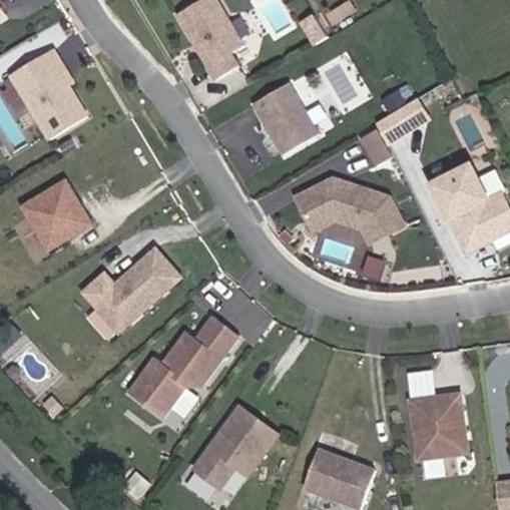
[(196,0),(176,12),(215,77),(238,64),(230,50),(243,42),(217,0),(196,0)]
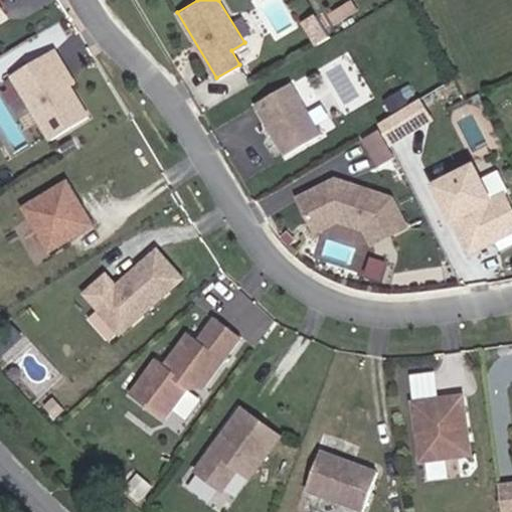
[(252,0),(273,34),(295,21),(282,0),(252,0)]
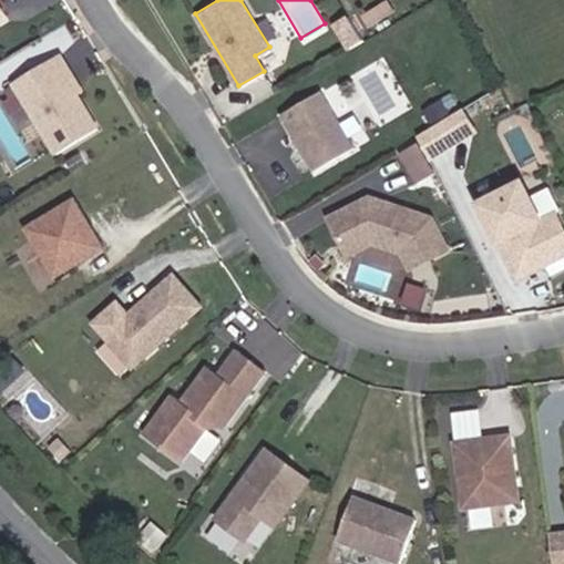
[(356,36),(346,20),(330,30),(340,45),(356,36)]
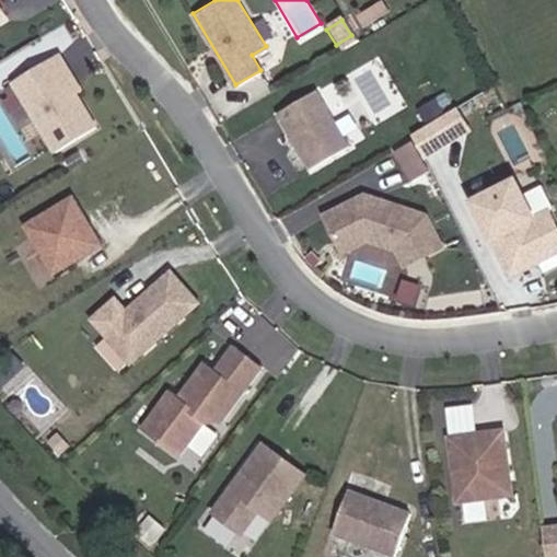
[(73,90),(78,88),(57,51),(51,55),(73,90)]
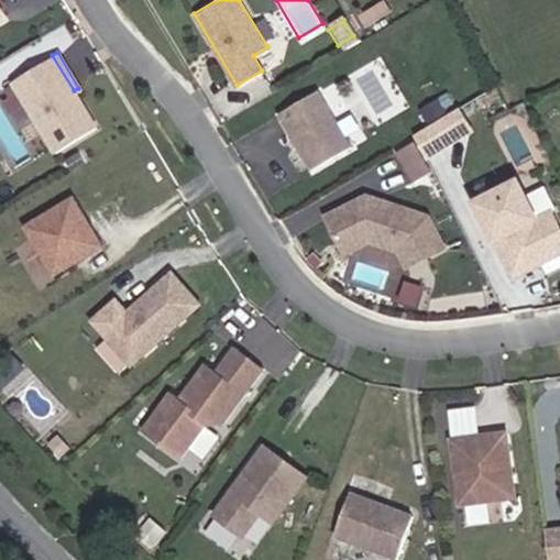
[(52,55),(11,79),(28,107),(54,151),(95,125),(52,55)]
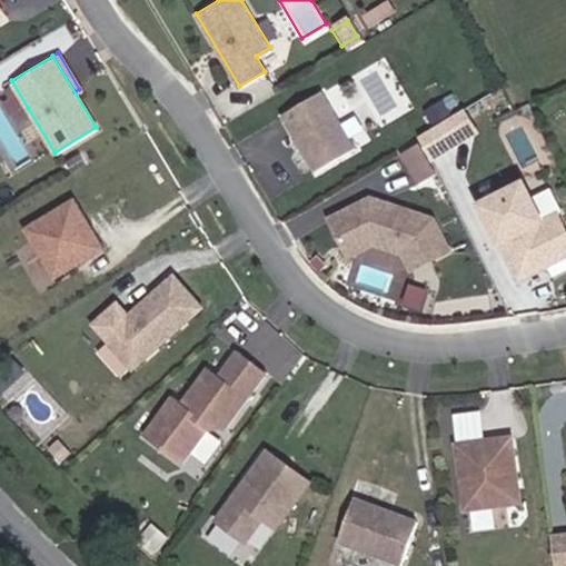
[(28,108),(11,80),(2,86),(7,93),(1,97),(12,117),(28,108)]
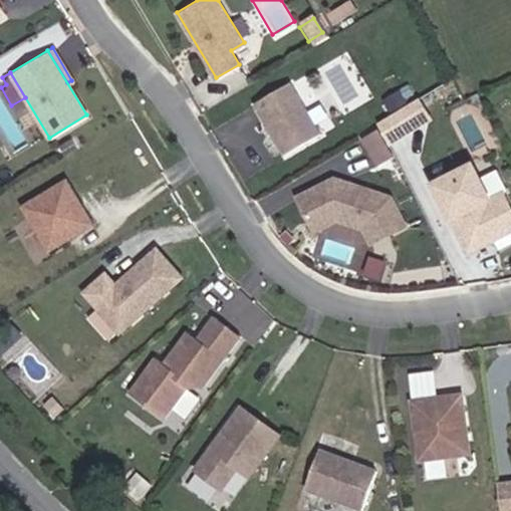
[(319,132),(289,80),(252,102),(282,154),(319,132)]
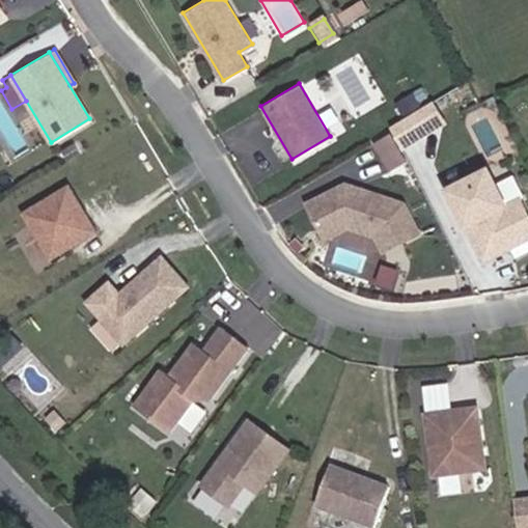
[(418,108),(409,92),(394,101),(404,116),(418,108)]
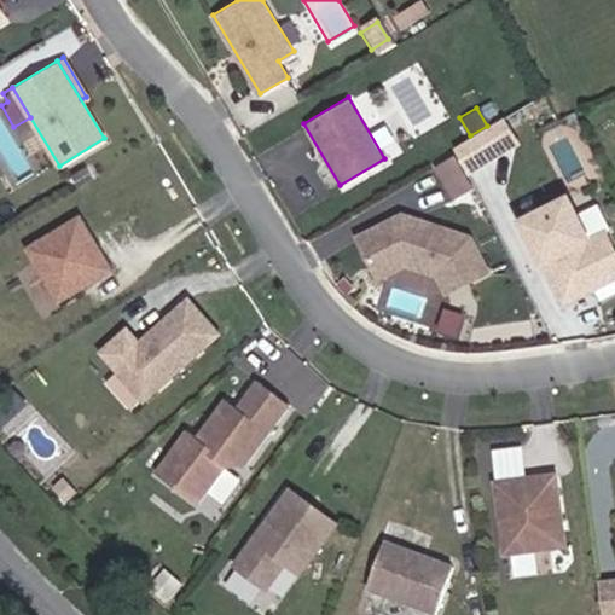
[(466,166),(512,138),(500,117),(487,126),(470,135),(453,145),(466,166)]
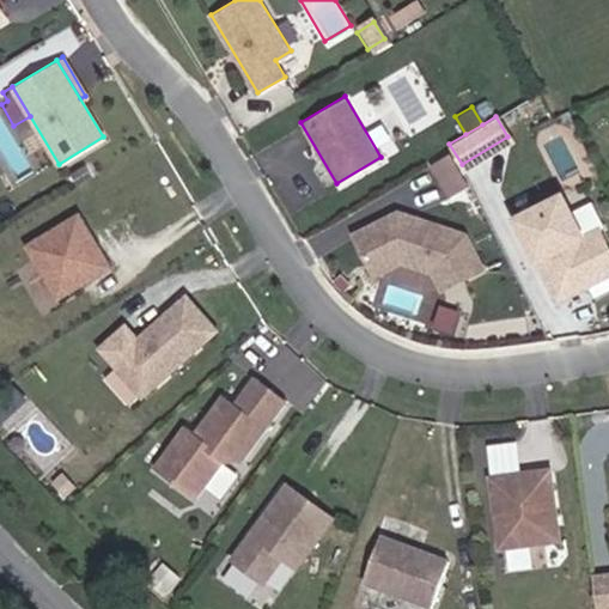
[(467,181),(448,148),(427,160),(448,193),(467,181)]
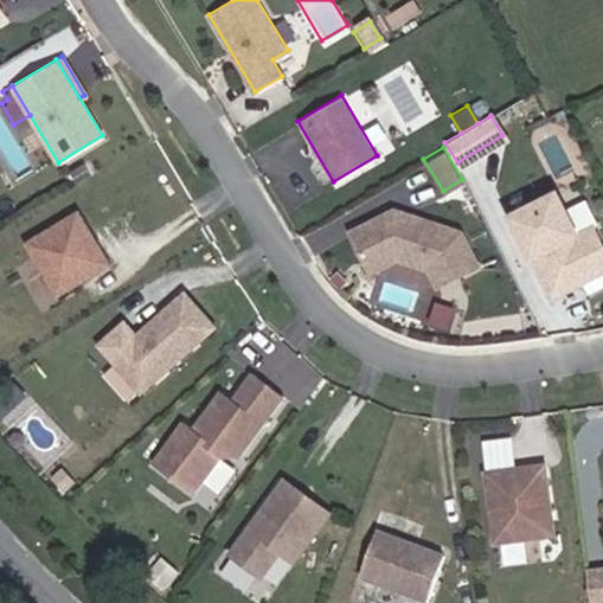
[(557,193),(512,216),(550,292),(575,278),(581,280),(602,268),(602,247),(592,226),(578,233),(557,193)]
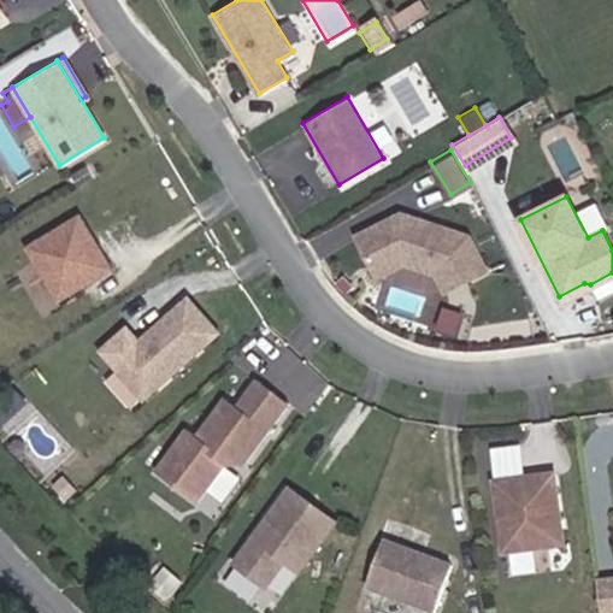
[(400,207),(357,234),(378,270),(406,254),(435,272),(444,290),(485,269),(469,235),(400,207)]
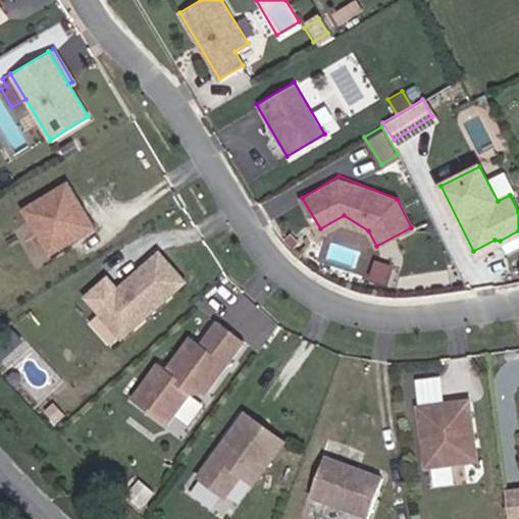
[(93,225),(65,180),(21,208),(48,253),(93,225)]
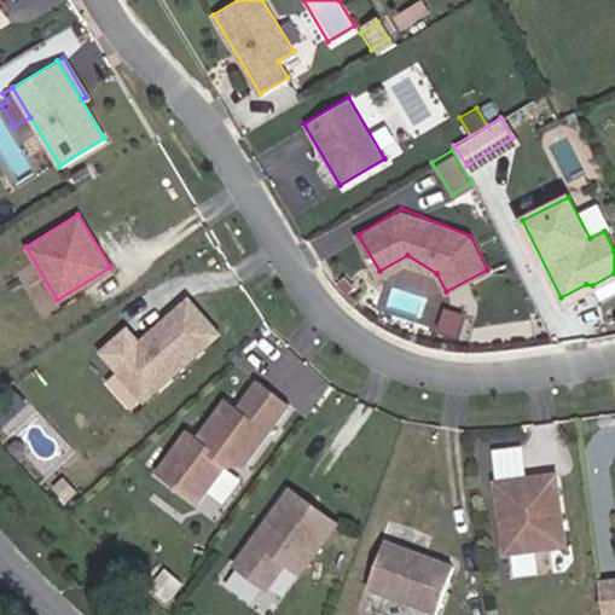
[(126,328),(100,350),(143,399),(218,332),(187,297),(152,329),(157,334),(143,347),(138,341),(126,328)]
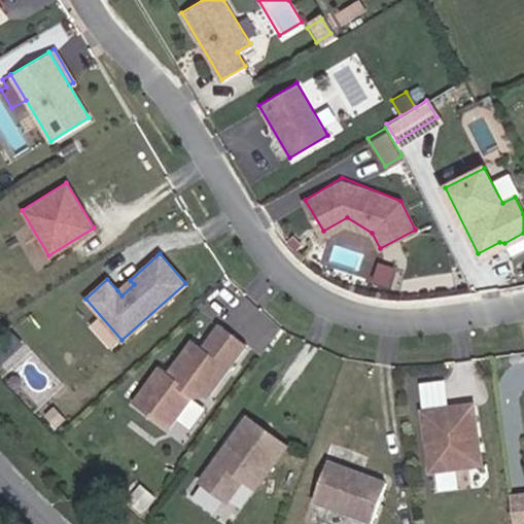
[(375,276),(391,281),(397,264),(381,257),(375,276)]
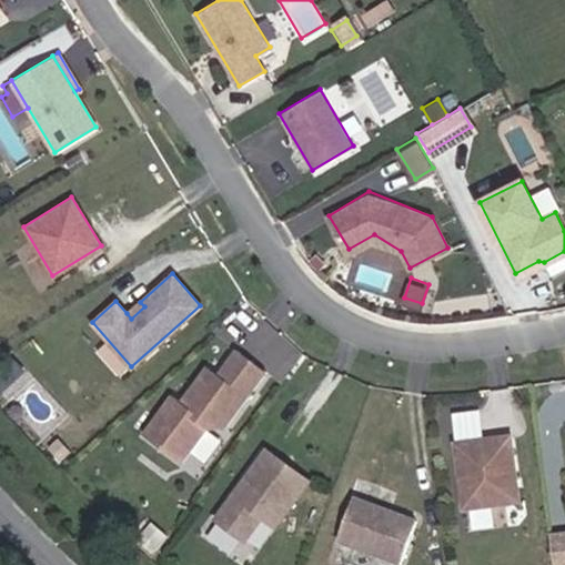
[(144,306),(140,302),(127,313),(131,319),(144,306)]
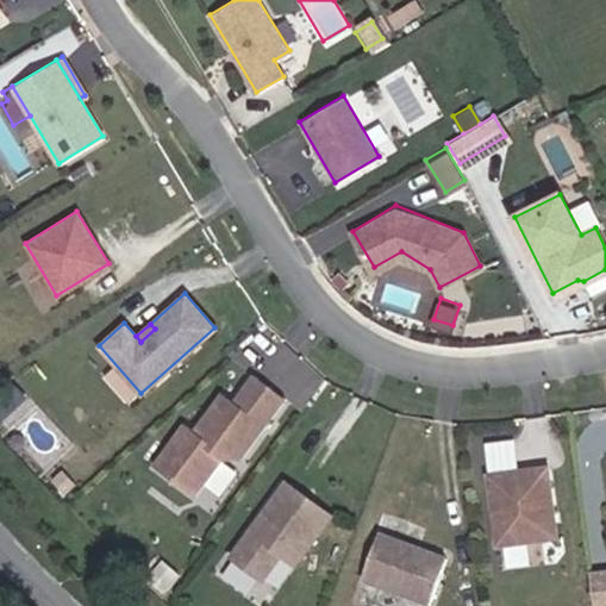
[(193,429),(183,422),(152,464),(193,494),(220,457),(241,454),(283,395),(252,373),(230,405),(218,395),(193,429)]
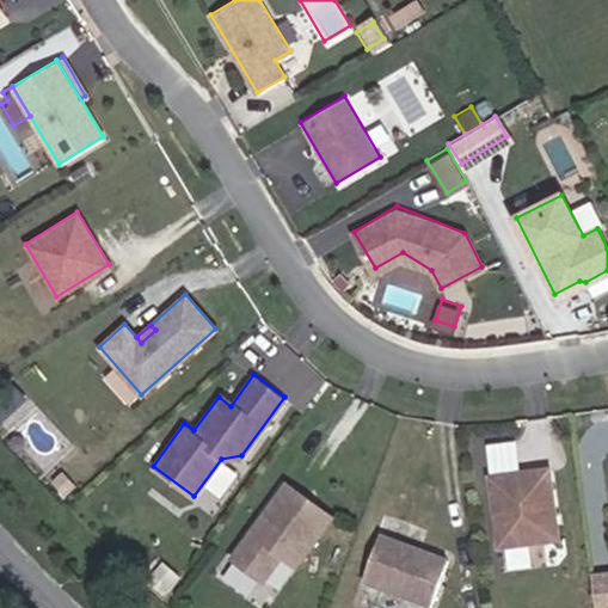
[(219,397),(231,406),(234,401),(222,392),(219,397)]
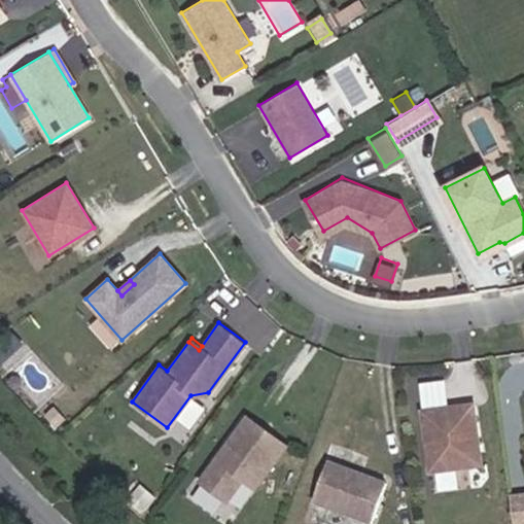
[(205,406),(190,395),(175,416),(189,426),(205,406)]
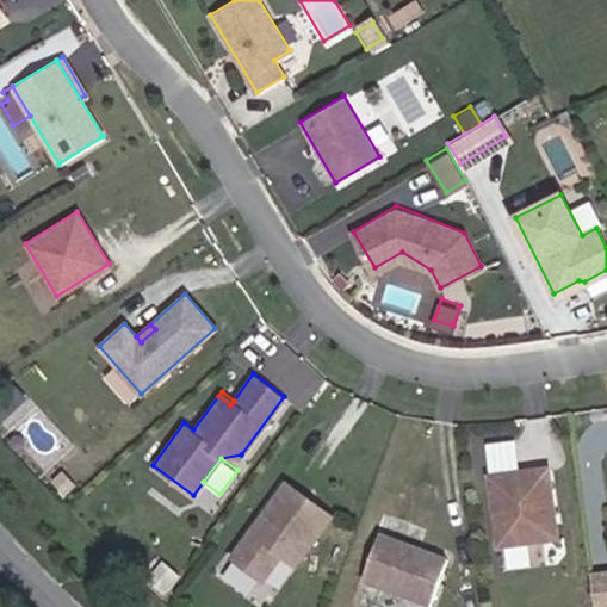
[(556,536),(547,466),(490,474),(499,543),(556,536)]
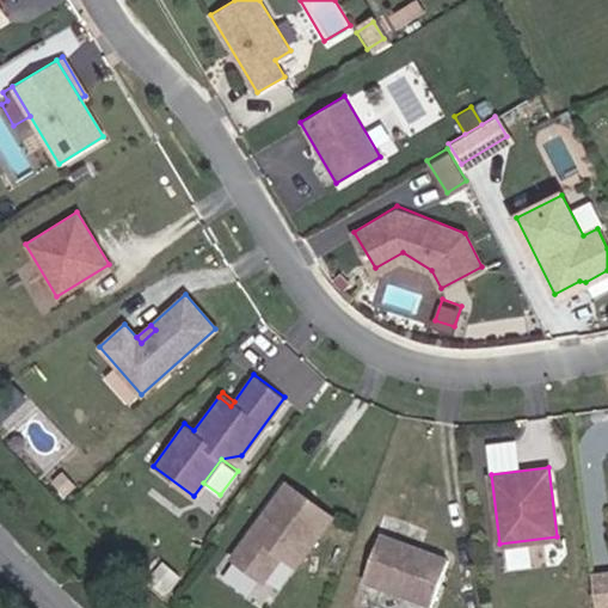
[(335,517),(286,481),(263,514),(265,516),(260,523),(257,521),(231,556),(262,579),(283,551),(300,564),(335,517)]
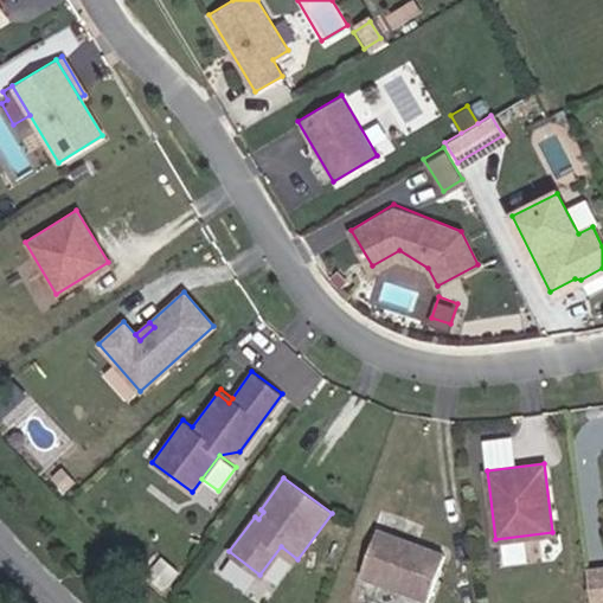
[(442,553),(374,528),(358,575),(425,600),(442,553)]
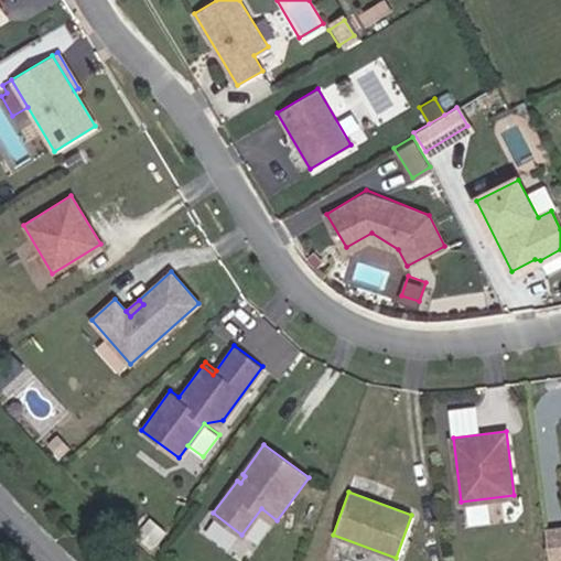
[(131,535),(149,547),(162,529),(144,516),(131,535)]
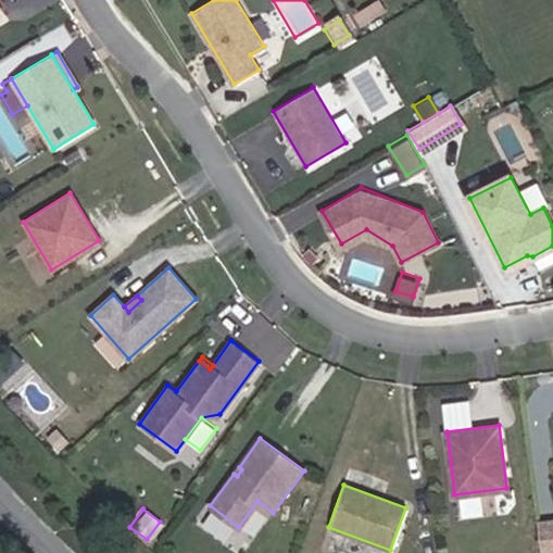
[(548,552),(552,552),(552,516),(537,518),(540,552),(548,552)]
